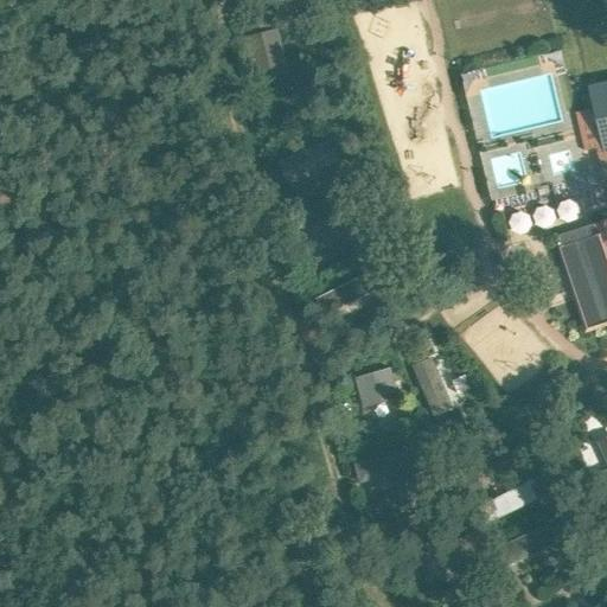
[(276,29),(249,33),(257,77),(285,72),(276,29)]
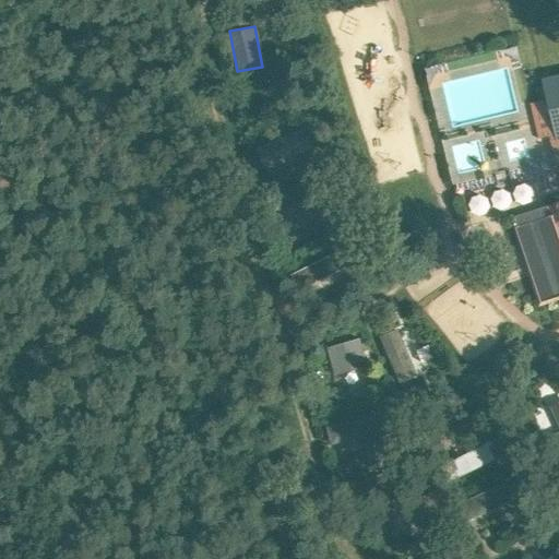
[(558,73),(542,78),(546,99),(530,103),(538,139),(549,137),(558,170),(558,169),(558,73)]
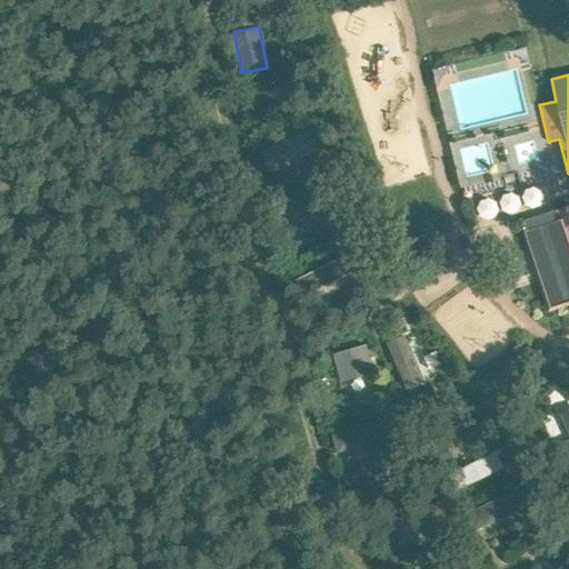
[(270,165),(317,150),(310,131),(263,146),(270,165)]
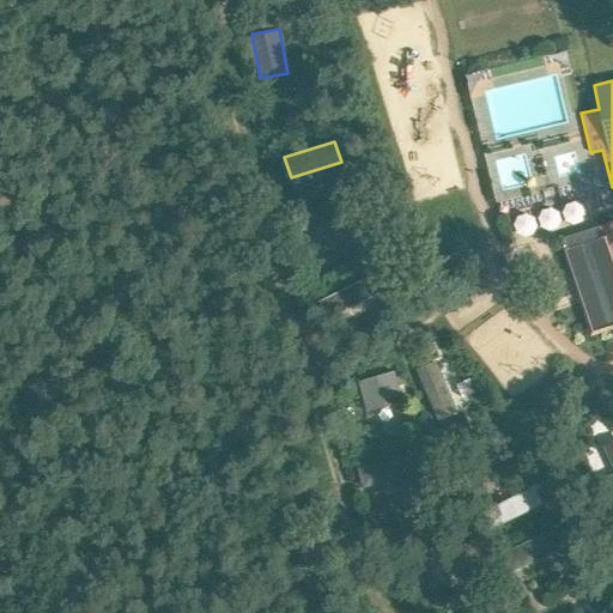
[(612,220),(563,237),(566,247),(563,248),(590,335),(612,327),(612,220)]
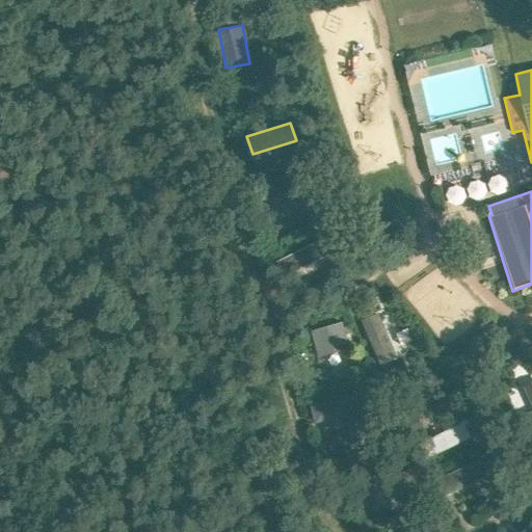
[(310,328),(317,356),(347,349),(341,321),(310,328)]
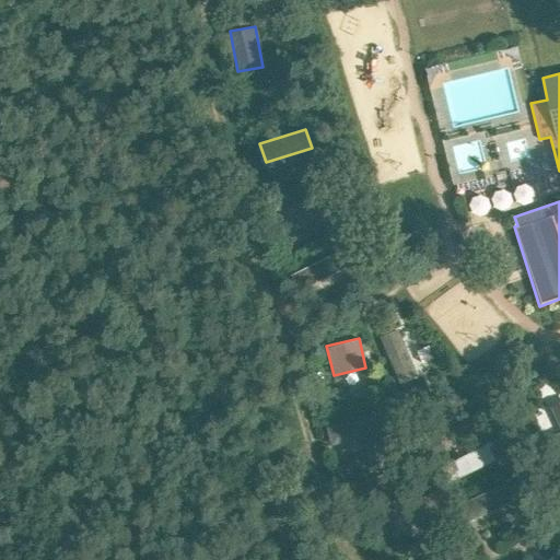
[(559,400),(535,411),(553,454),(559,451),(559,400)]
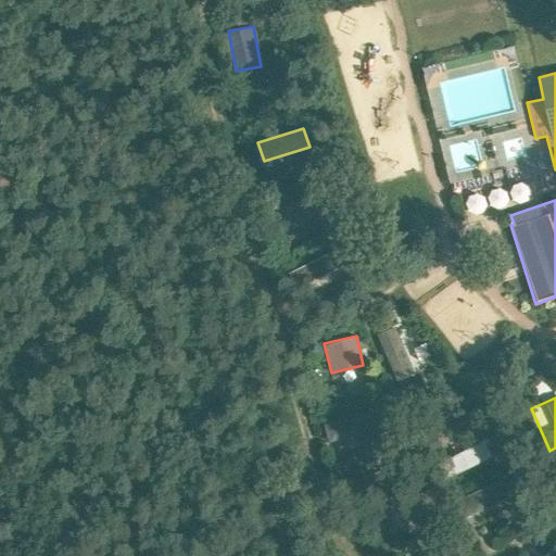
[(338,440),(373,436),(369,414),(336,418),(338,440)]
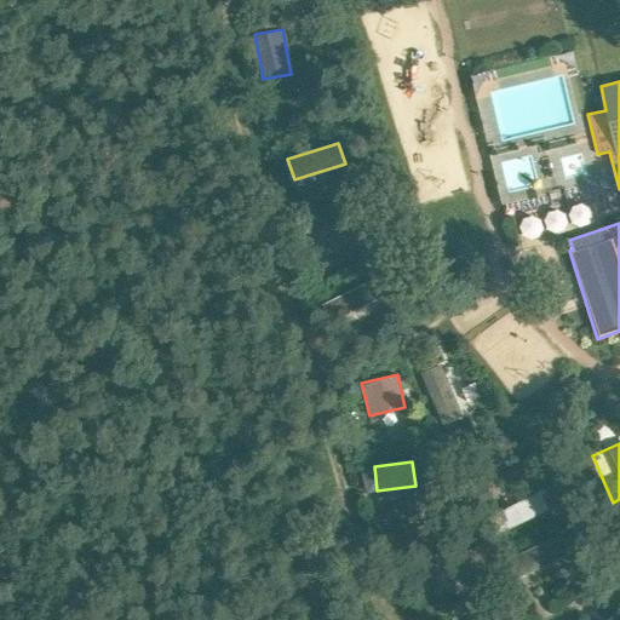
[(540,489),(488,515),(498,534),(550,510),(540,489)]
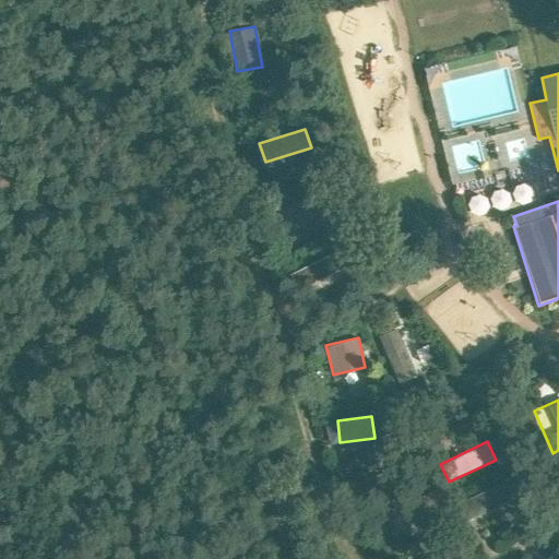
[(502,482),(463,499),(471,518),(511,500),(502,482)]
